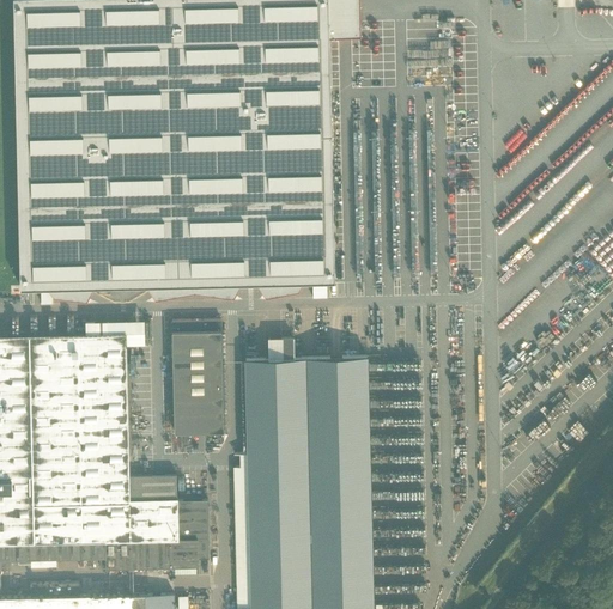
[(13,0),(20,291),(47,290),(53,299),(86,304),(95,288),(146,287),(155,303),(194,294),(234,300),(242,285),(256,285),(265,300),(298,294),(304,284),(334,282),(329,40),(360,38),(359,0),(13,0)]
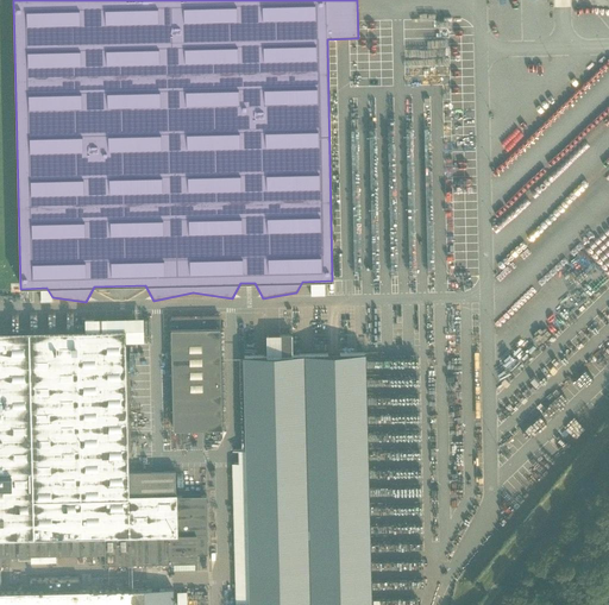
[(349,270),(364,269),(363,254),(349,254),(349,270)]
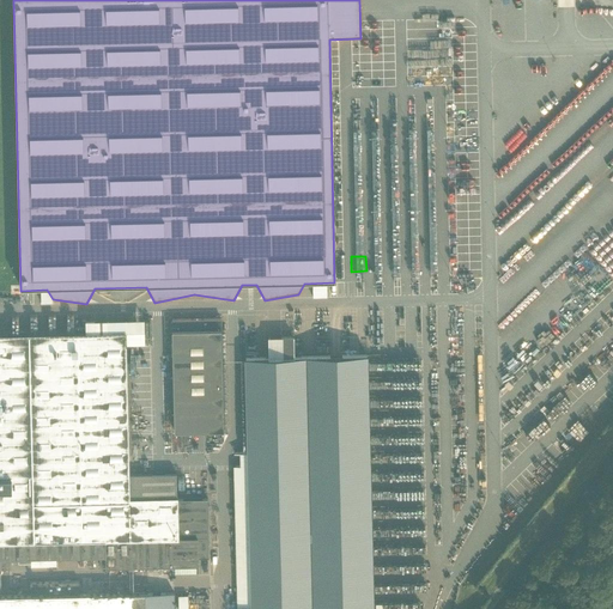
[(41,291),(41,308),(53,306),(52,299),(47,291),(41,291)]
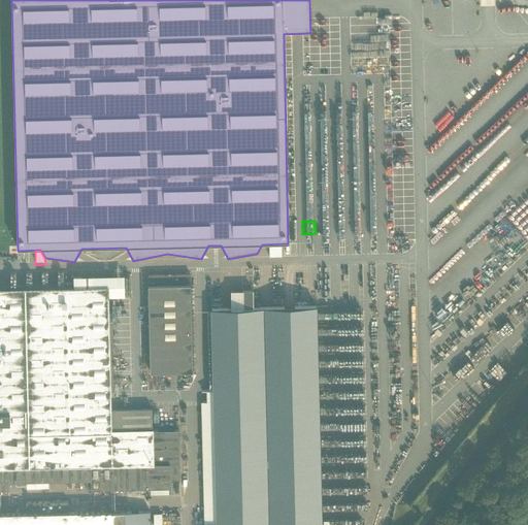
[(147,279),(150,375),(193,374),(191,277),(147,279)]
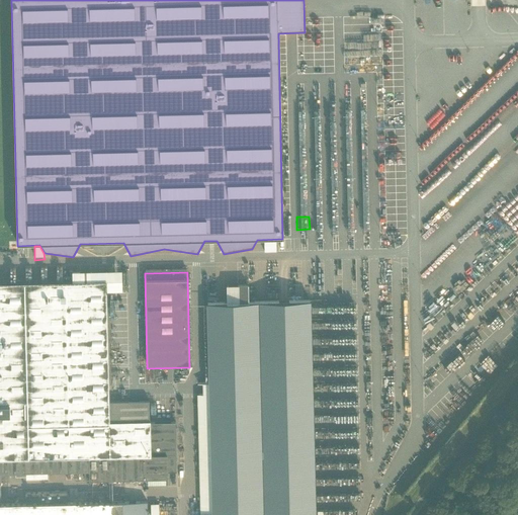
[(147,514),(147,504),(122,505),(122,504),(67,505),(67,495),(25,496),(25,506),(1,507),(0,485),(5,485),(5,476),(26,475),(26,479),(48,479),(48,475),(84,474),(85,483),(148,481),(165,481),(168,481),(168,475),(177,475),(175,425),(151,425),(150,404),(128,404),(109,405),(106,293),(106,283),(73,284),(0,285),(0,514),(147,514)]
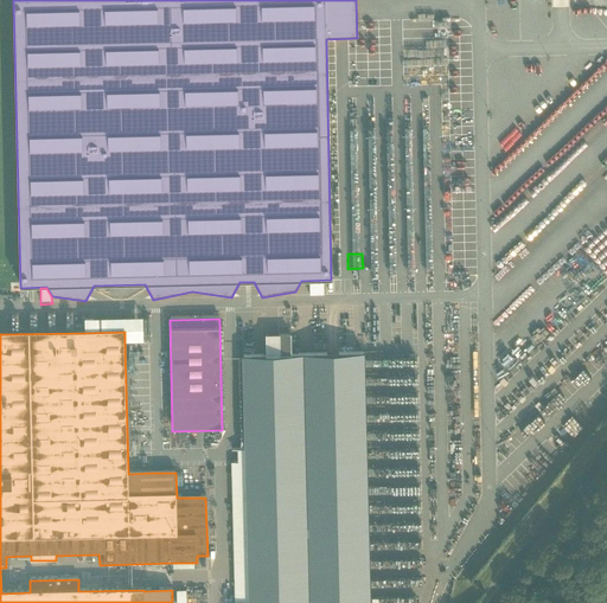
[(266,358),(243,358),(249,602),(369,602),(363,355),(292,357),(291,337),(264,337),(266,358)]
